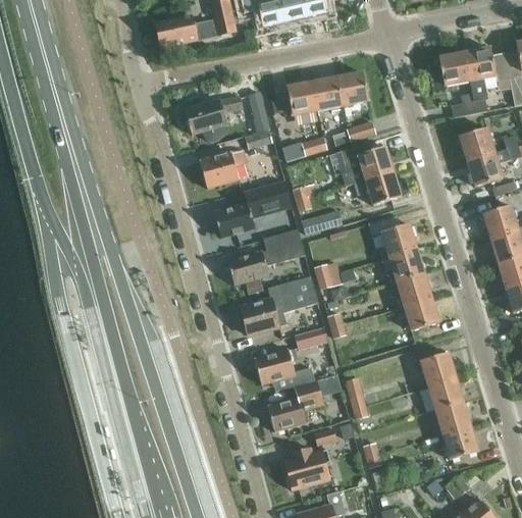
[(237,30),(230,0),(211,0),(215,17),(194,22),(193,15),(155,24),(161,49),(210,38),(210,37),(219,35),(219,34),(237,30)]
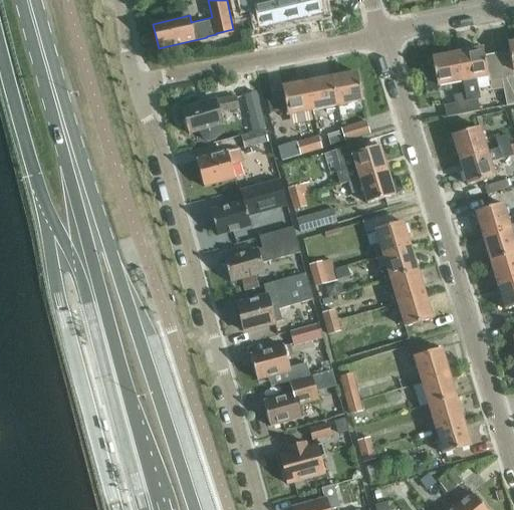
[(280,20),(275,0),(237,0),(241,12),(255,9),(259,25),(280,20)]
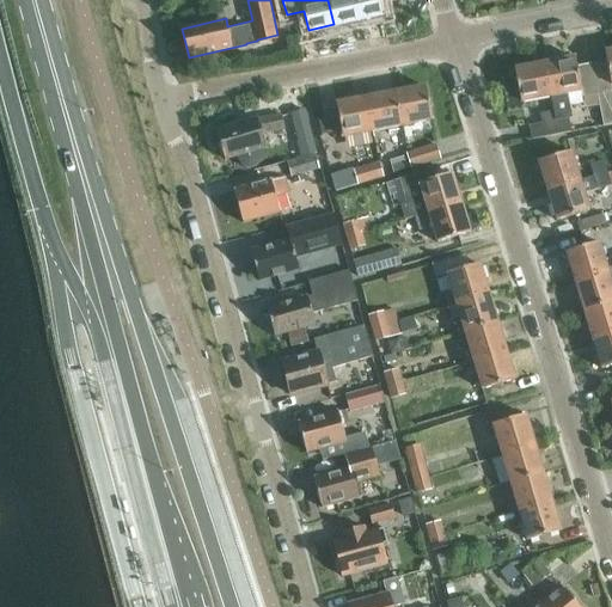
[(360,18),(355,0),(328,0),(334,24),(360,18)]
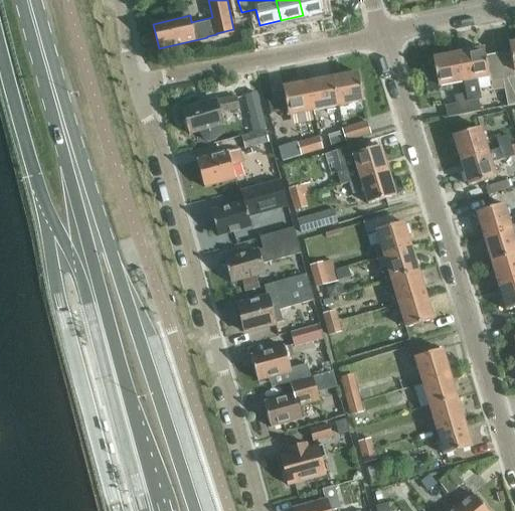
[(324,10),(321,0),(299,0),(303,15),(324,10)]
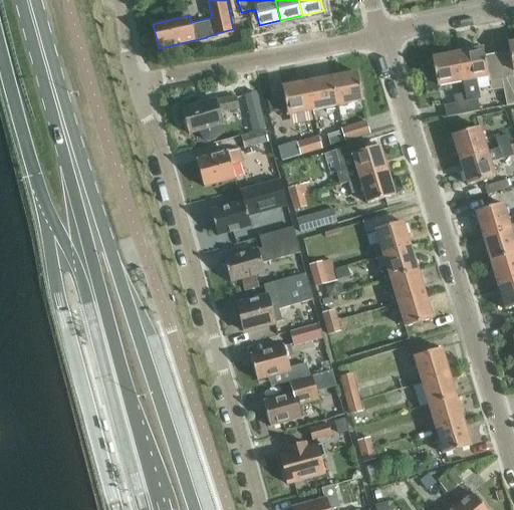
[(513,40),(507,42),(508,48),(496,50),(501,77),(502,76),(507,103),(513,101),(513,40)]
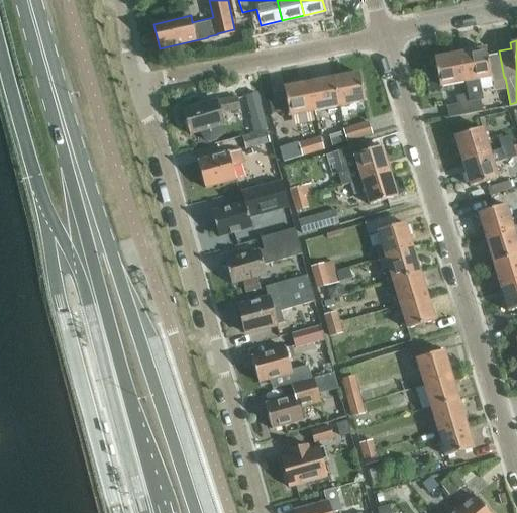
[(485,46),(459,52),(464,80),(467,91),(471,111),(483,108),(481,98),(478,78),(492,75),(493,79),(504,78),(499,50),(486,54),(485,46)]
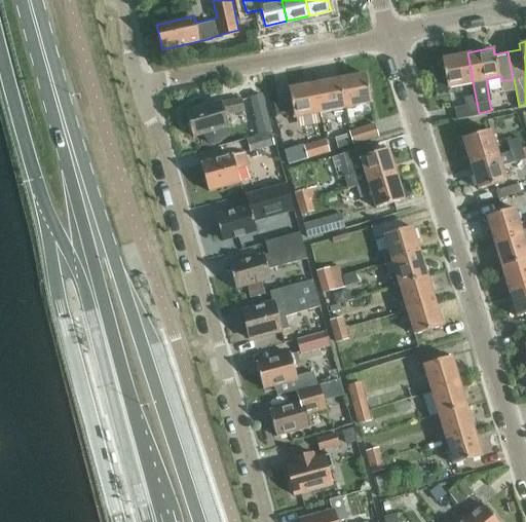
[(448,86),(473,81),(467,52),(442,58),(443,64),(430,66),(436,95),(449,91),(448,86)]
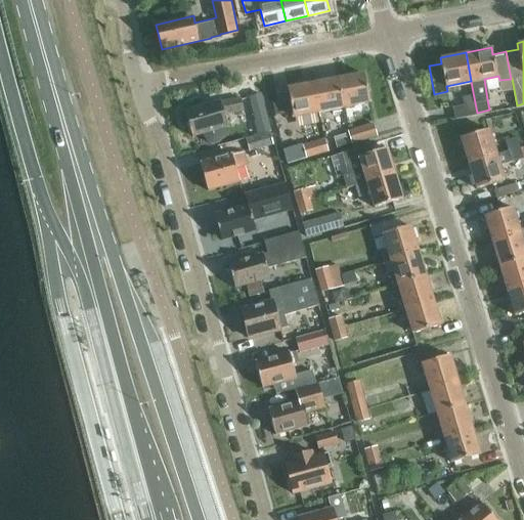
[(338,78),(344,106),(369,102),(363,73),(338,78)]
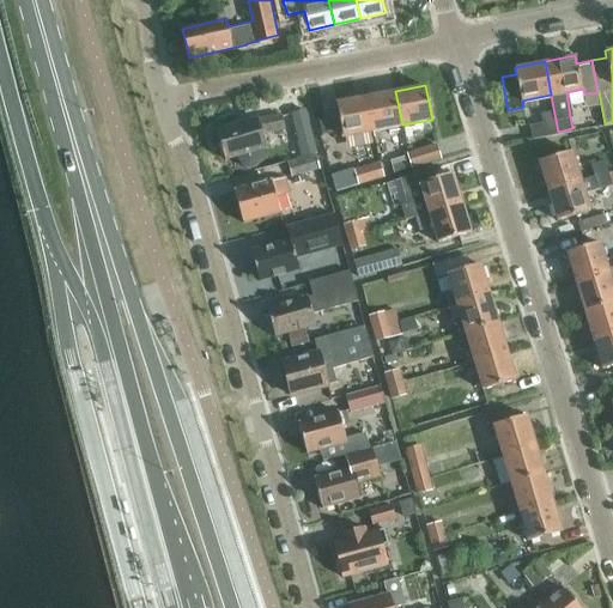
[(402,125),(395,91),(365,96),(372,131),(402,125)]
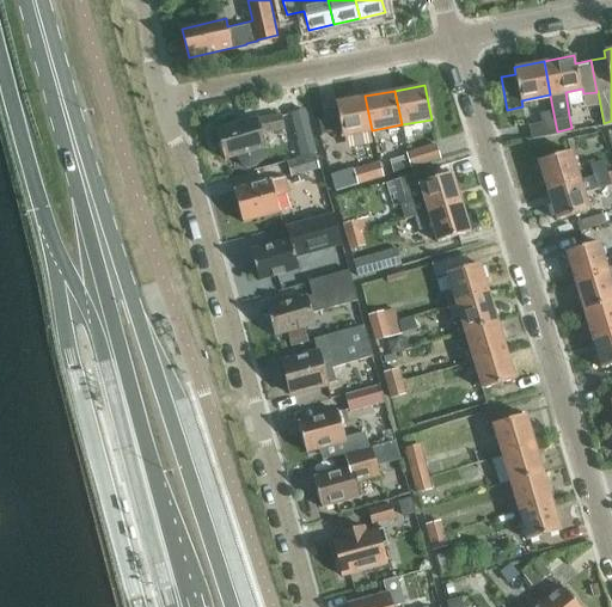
[(342,136),(372,130),(365,96),(335,102),(342,136)]
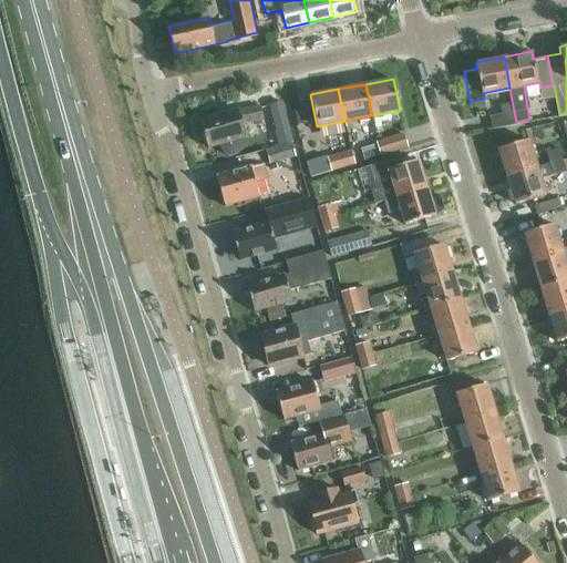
[(277,129),(289,125),(282,99),(269,102),(277,129)]
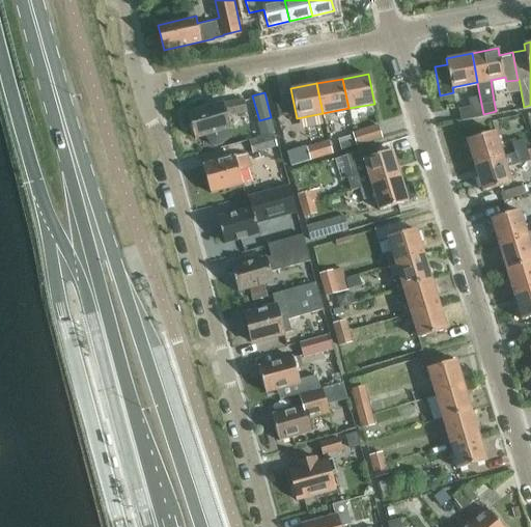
[(462,118),(483,114),(479,93),(469,95),(470,104),(458,106),(462,118)]
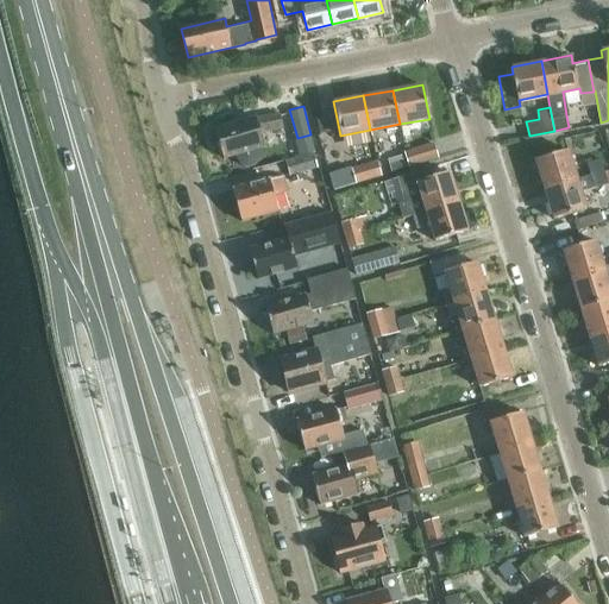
[(283,127),(278,113),(257,118),(257,117),(215,130),(224,157),(237,153),(246,164),(252,164),(257,161),(261,156),(259,149),(265,148),(261,131),(283,127)]
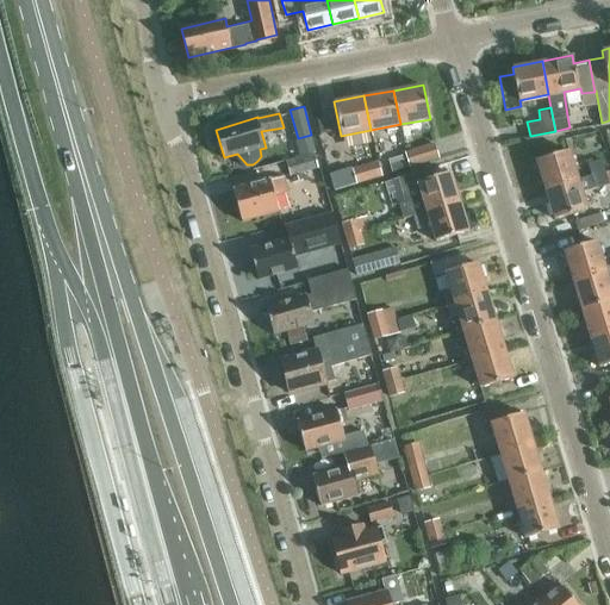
[(410,163),(441,155),(436,141),(406,149),(410,163)]
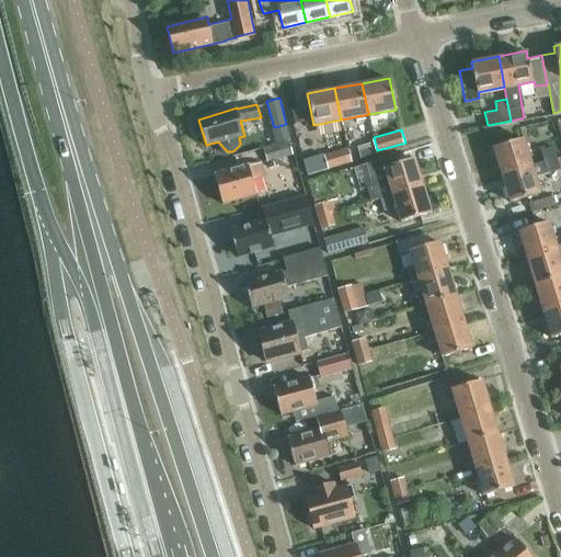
[(267,159),(294,151),(290,138),(264,146),(267,159)]
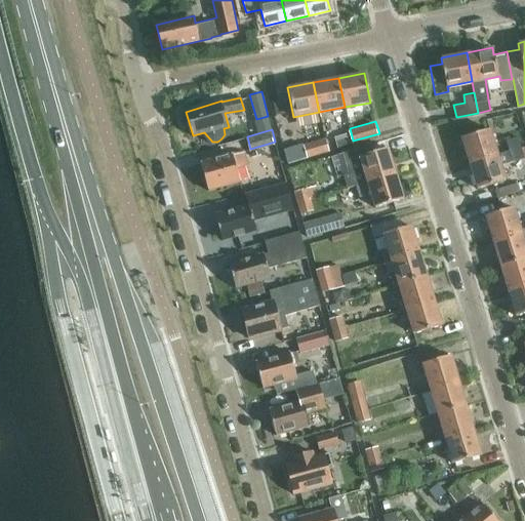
[(469,162),(496,154),(489,129),(460,137),(469,162)]
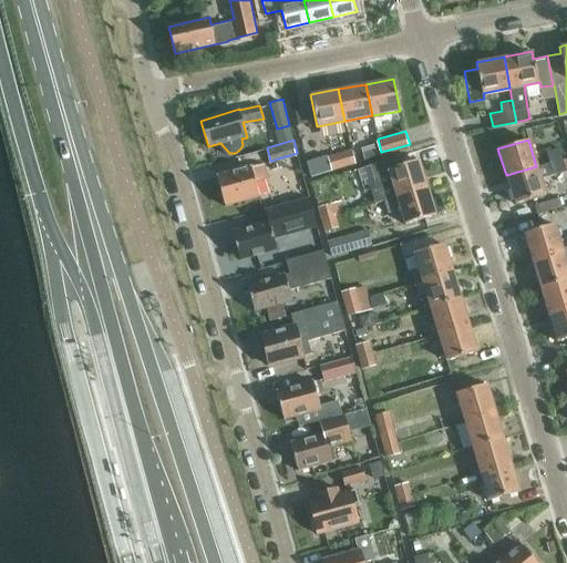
[(552,162),(564,157),(560,145),(547,150),(552,162)]
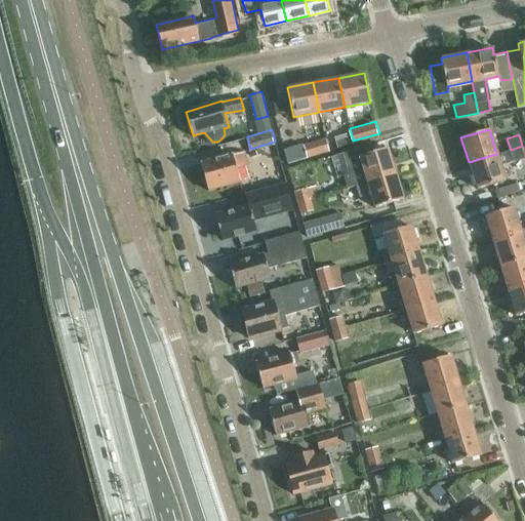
[(326,136),(305,143),(308,156),(330,149),(326,136)]
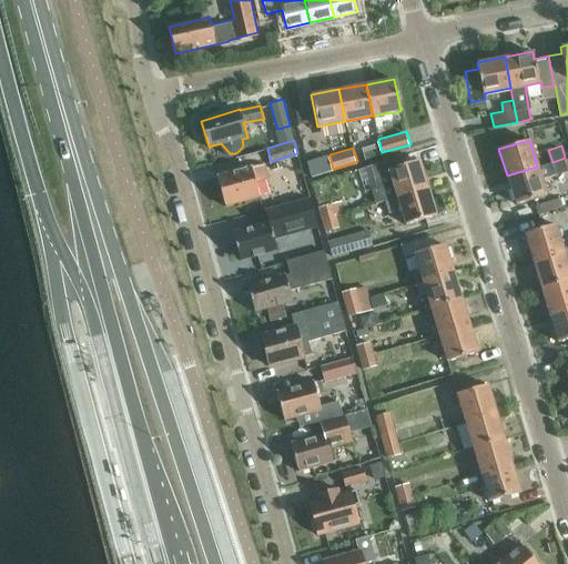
[(307,159),(312,173),(332,168),(327,153),(307,159)]
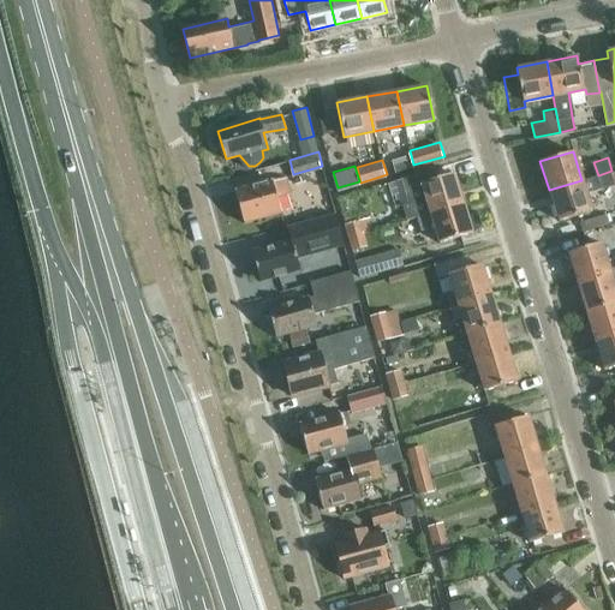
[(418,216),(463,203),(453,173),(439,178),(435,166),(402,175),(408,201),(404,202),(407,217),(418,215),(418,216)]
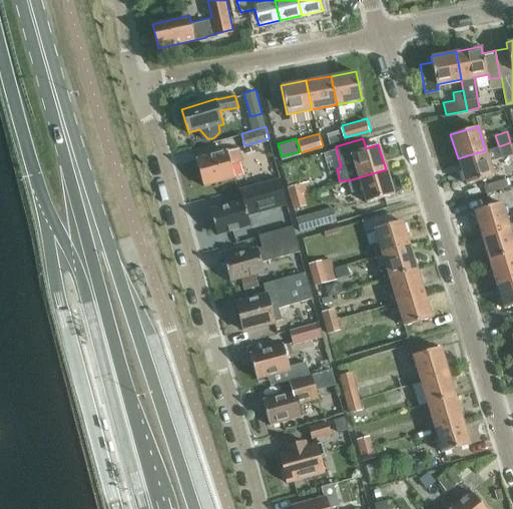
[(512,150),(510,142),(499,146),(502,156),(512,152),(512,150)]
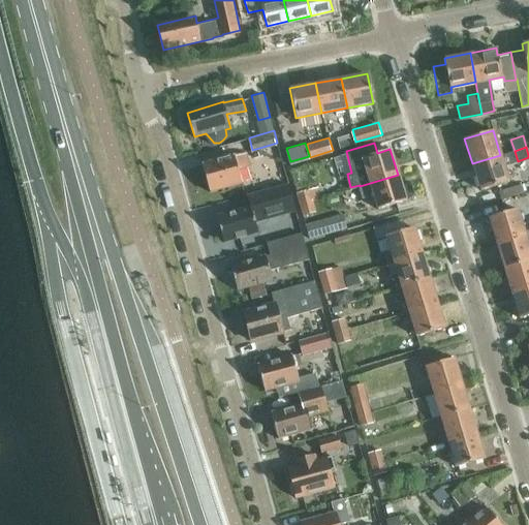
[(248,167),(244,153),(235,155),(234,154),(200,163),(210,191),(242,182),(238,170),(248,167)]
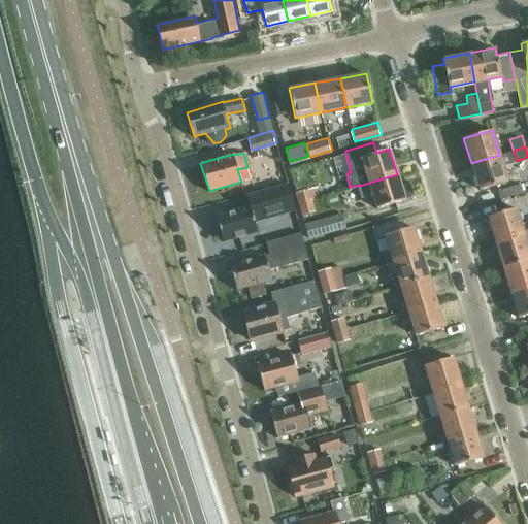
[(499,155),(471,163),(479,189),(507,179),(499,155)]
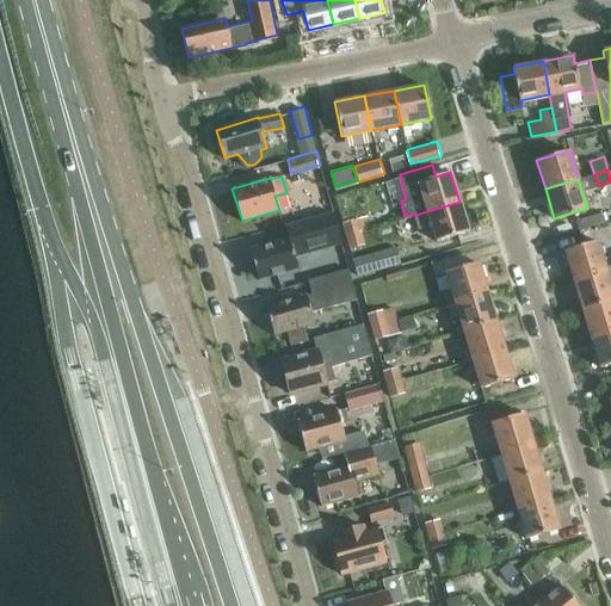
[(460,202),(415,215),(419,227),(430,224),(436,241),(469,230),(460,202)]
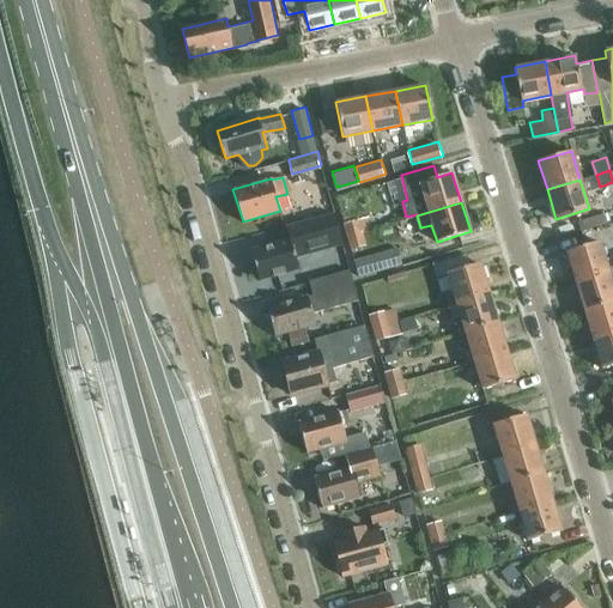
[(307,242),(329,235),(323,214),(298,220),(302,237),(291,241),(291,238),(252,249),(260,280),(299,268),(296,256),(310,253),(307,242)]
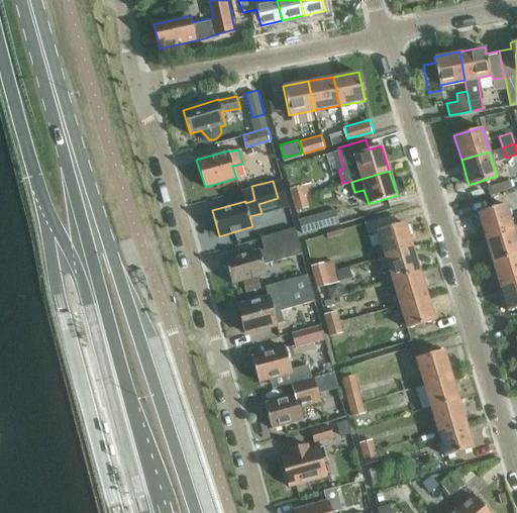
[(294,200),(308,196),(307,194),(315,192),(312,181),(291,187),(294,200)]
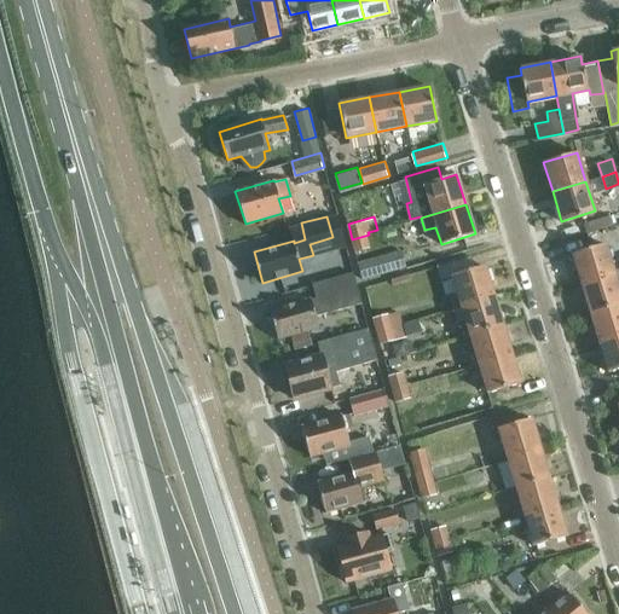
[(369,235),(352,239),(354,250),(371,245),(369,235)]
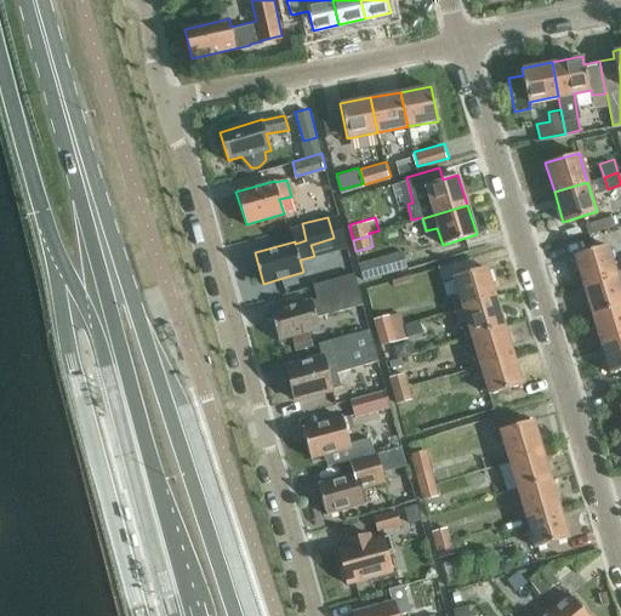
[(582,285),(616,274),(607,244),(573,255),(582,285)]
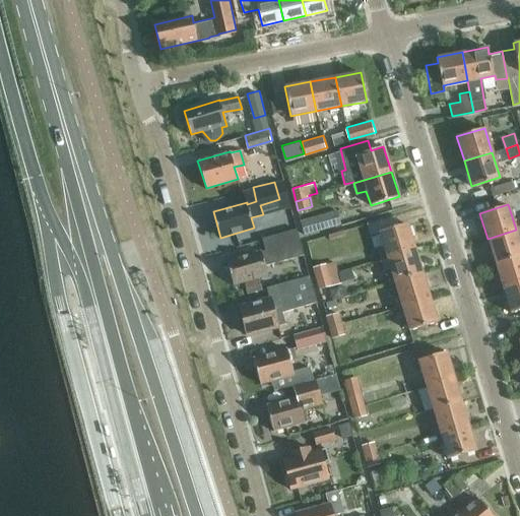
[(305,233),(342,222),(337,208),(301,218),(305,233)]
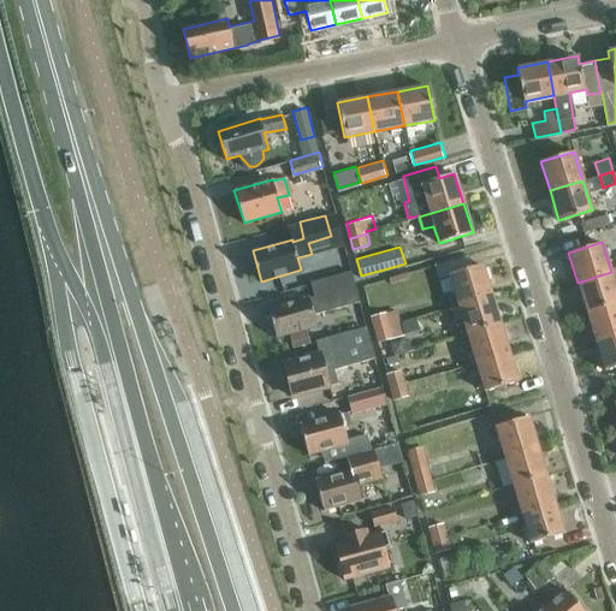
[(452,306),(457,304),(491,294),(481,265),(474,267),(471,254),(436,265),(440,278),(448,276),(452,290),(449,291),(452,306)]
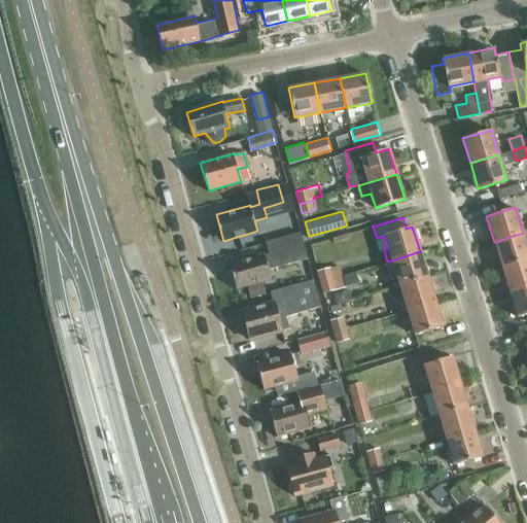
[(309,256),(302,230),(266,240),(270,252),(230,265),(237,288),(272,278),(269,268),(309,256)]
